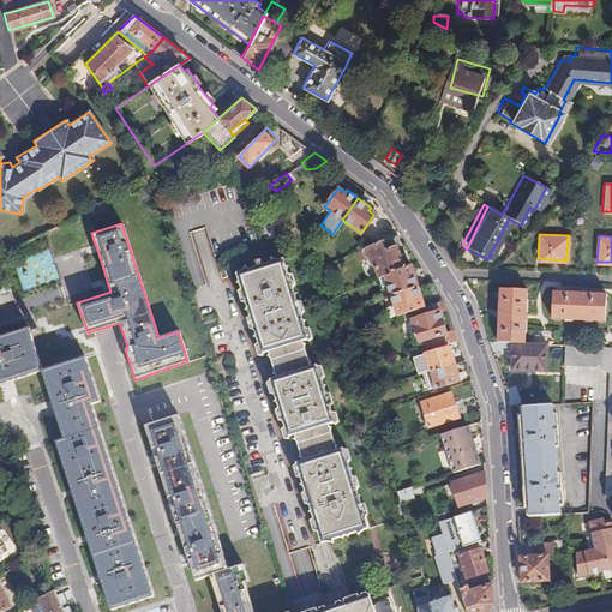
[(378,276),(384,274),(403,267),(395,245),(385,249),(382,239),(354,250),(358,259),(370,255),(378,276)]
